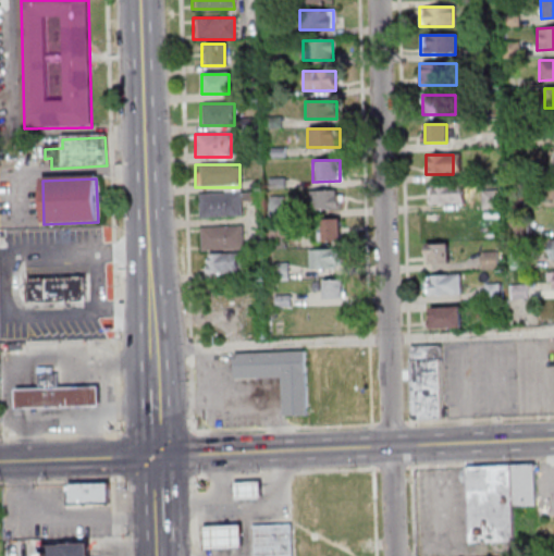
[(462,205),(462,185),(426,185),(426,205),(462,205)]
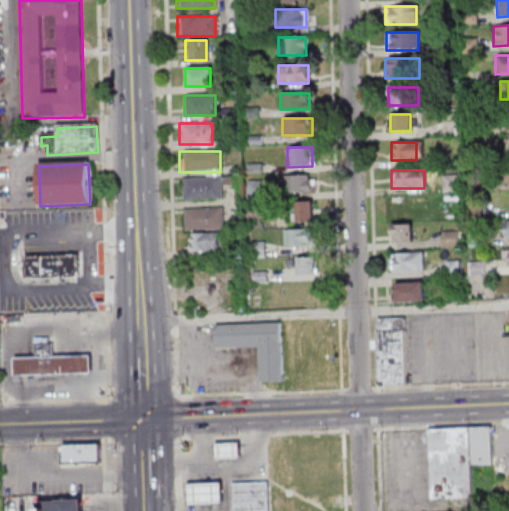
[(283,175),(283,193),(311,193),(311,175),(283,175)]
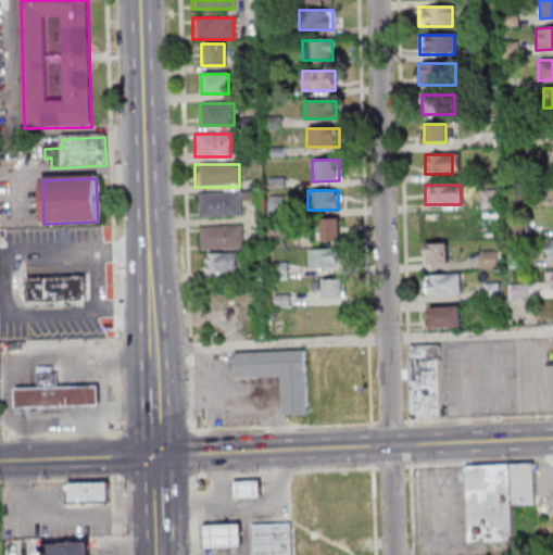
[(495,210),(495,191),(478,191),(478,210),(495,210)]
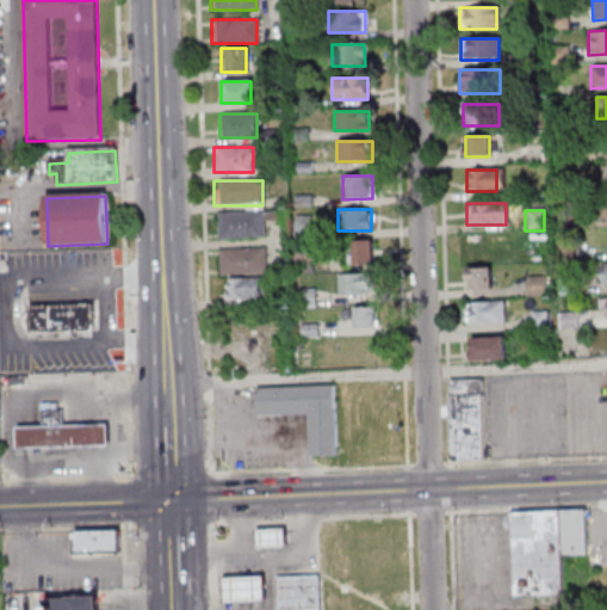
[(216,214),(216,240),(264,240),(264,214),(216,214)]
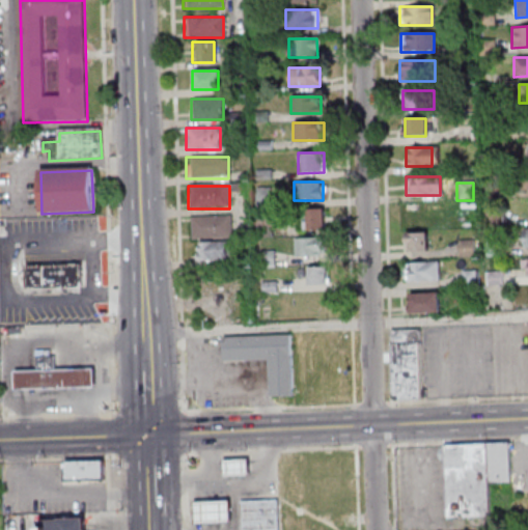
[(302,210),(302,230),(323,230),(323,210),(302,210)]
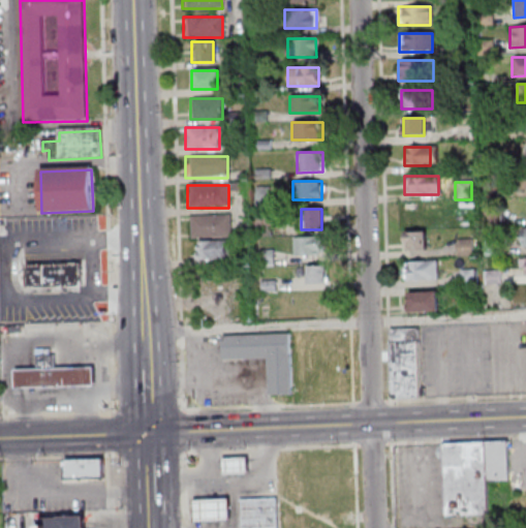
[(188,239),(228,239),(228,217),(188,217),(188,239)]
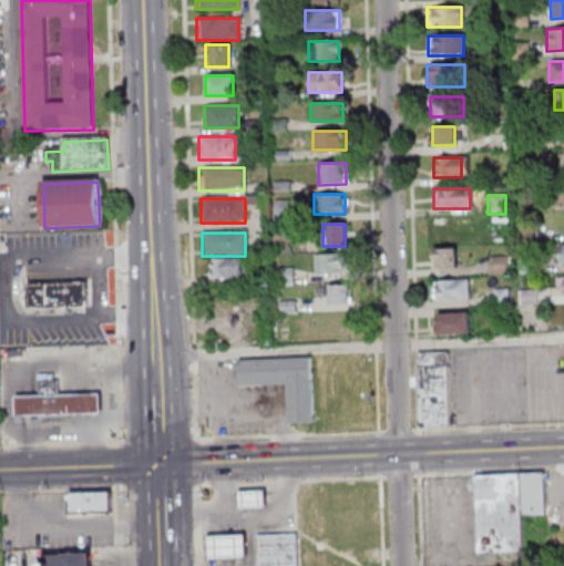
[(431,268),(454,268),(454,249),(431,249),(431,268)]
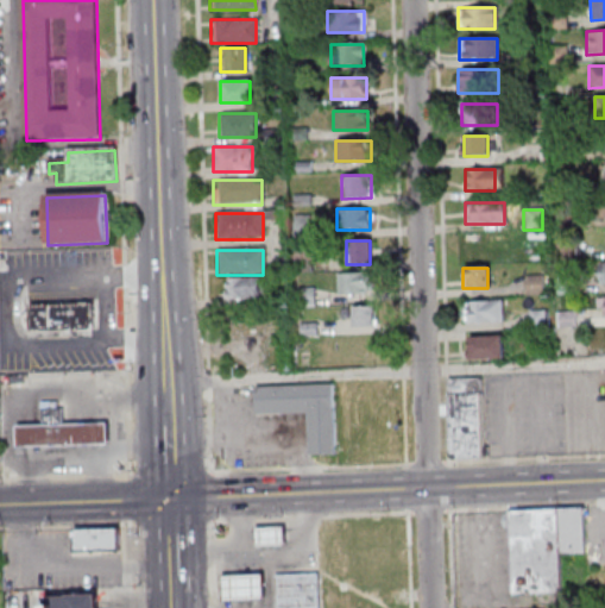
[(334,273),(334,295),(371,295),(371,273),(334,273)]
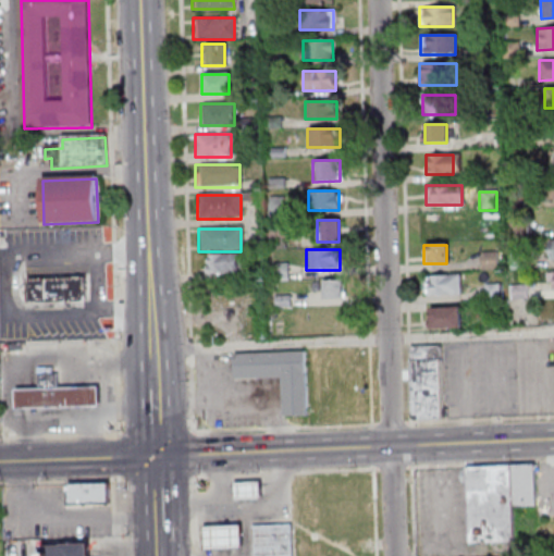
[(480,270),(495,270),(495,252),(480,252),(480,270)]
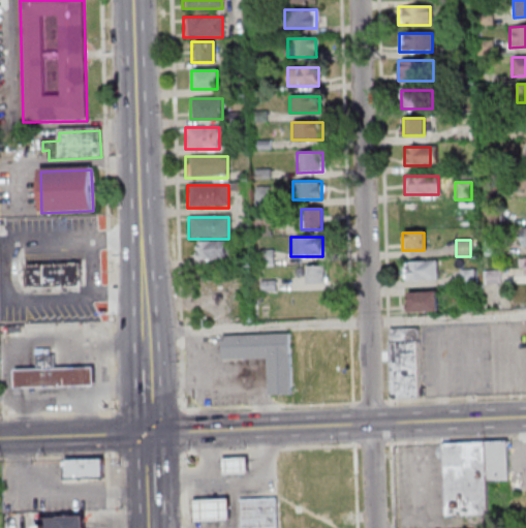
[(194,243),(194,260),(225,260),(225,243),(194,243)]
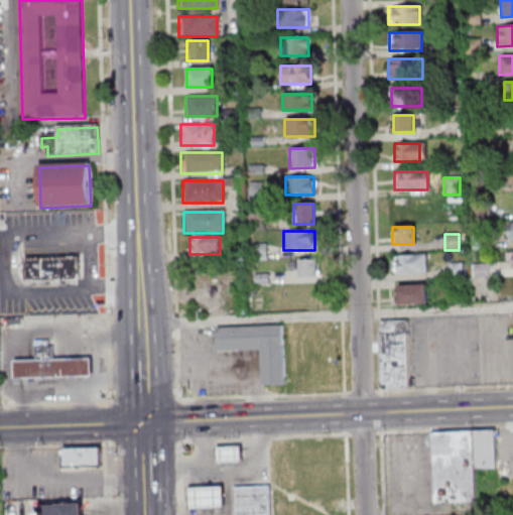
[(25,258),(79,256),(79,273),(76,273),(77,277),(25,279),(25,258)]
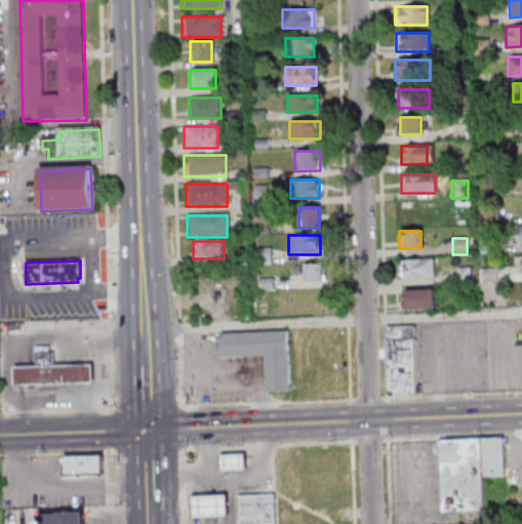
[(399,260),(399,279),(432,279),(432,260),(399,260)]
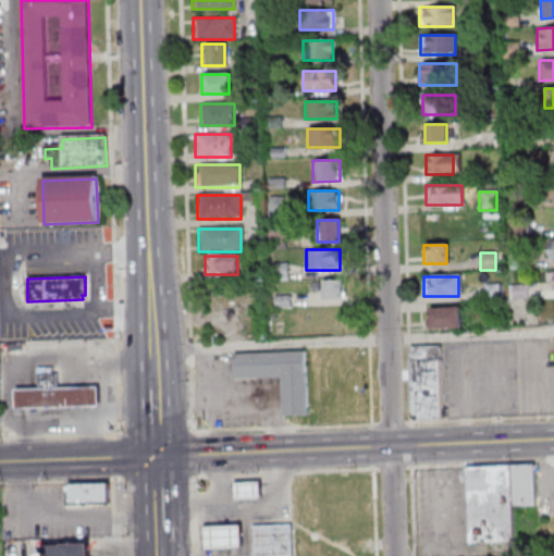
[(343,299),(343,280),(321,280),(321,299),(343,299)]
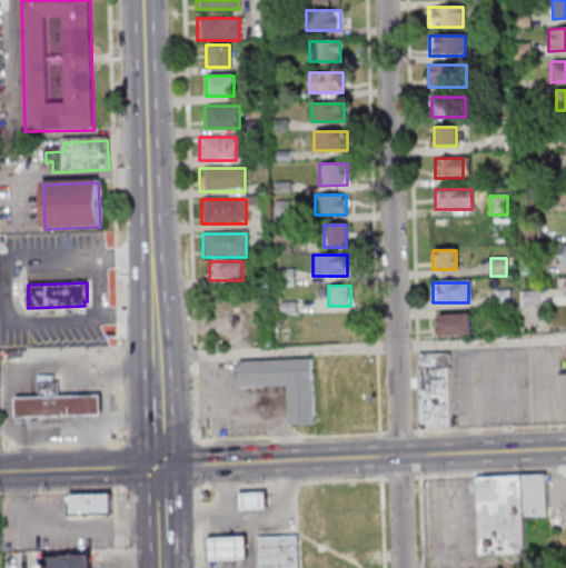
[(495,291),(495,307),(507,307),(507,291),(495,291)]
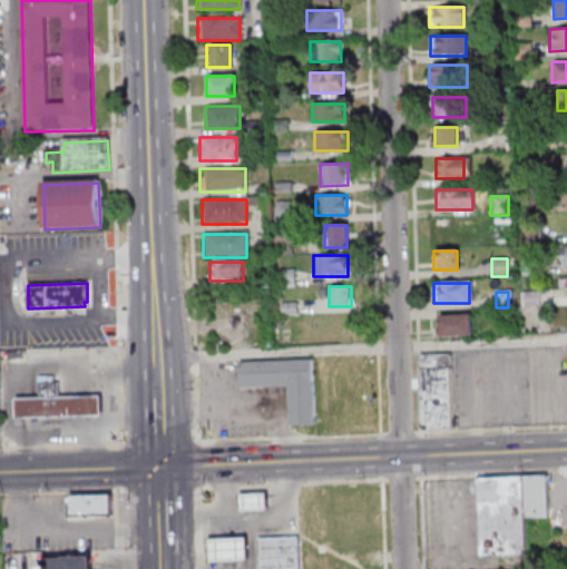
[(520,306),(537,306),(537,292),(520,293),(520,306)]
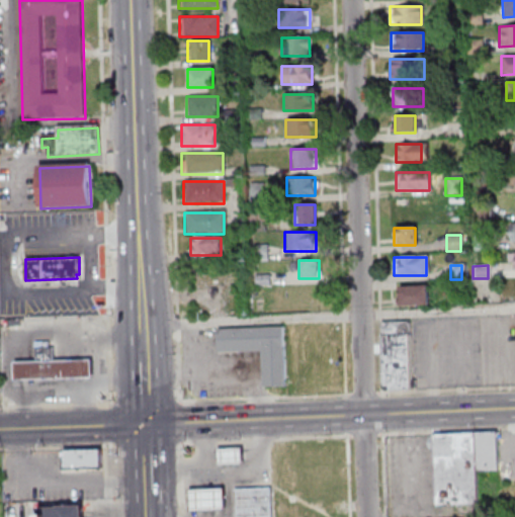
[(397,286),(397,307),(426,307),(426,286),(397,286)]
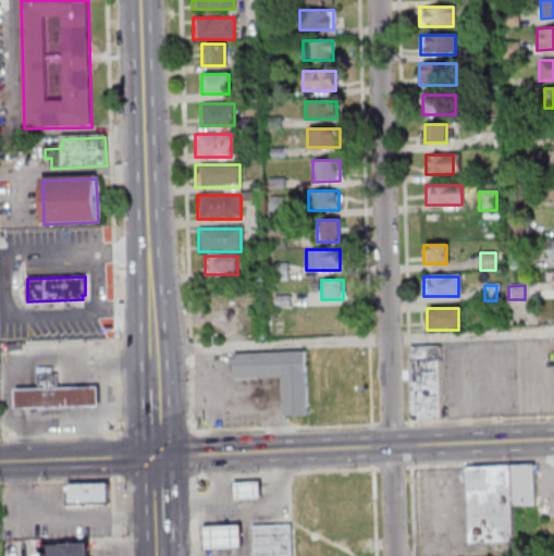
[(440,419),(440,346),(408,346),(409,419),(440,419)]
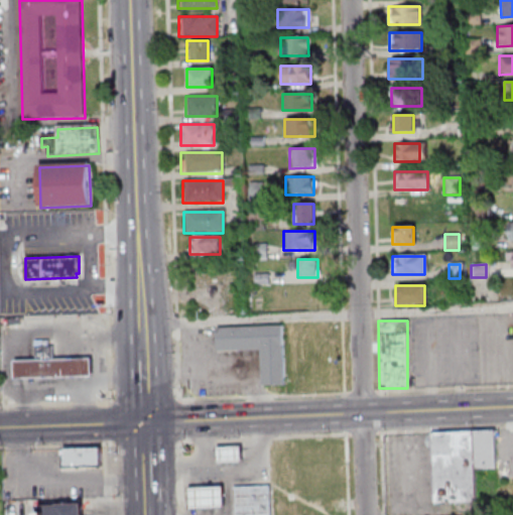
[(282,385),(281,326),(214,327),(215,351),(259,351),(259,386),(282,385)]
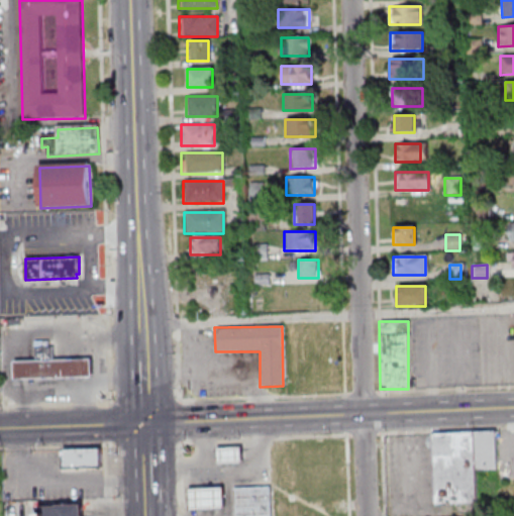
[(14,360),(25,360),(72,358),(92,358),(93,377),(73,377),(25,378),(14,379),(14,360)]
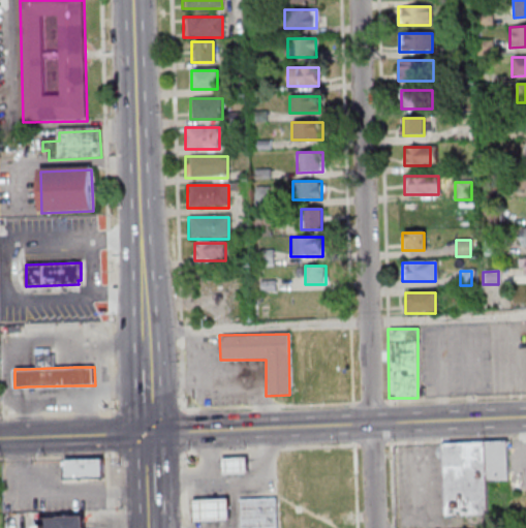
[(506,441),(440,442),(441,516),(486,516),(485,482),(506,482),(506,441)]
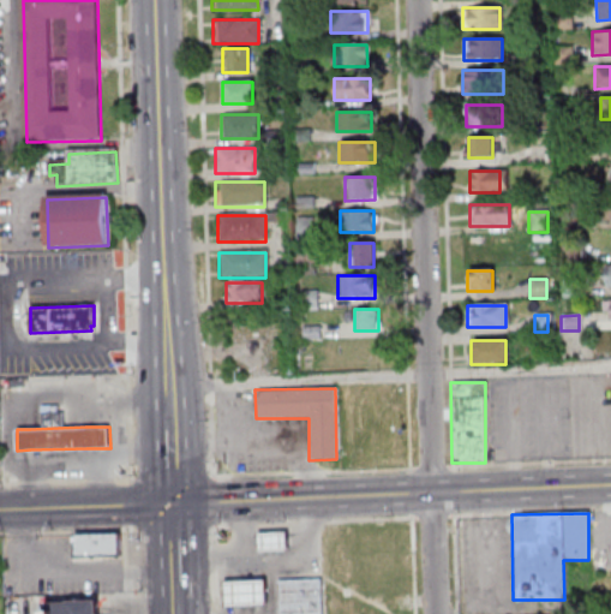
[(258,553),(289,552),(288,530),(257,532),(258,553)]
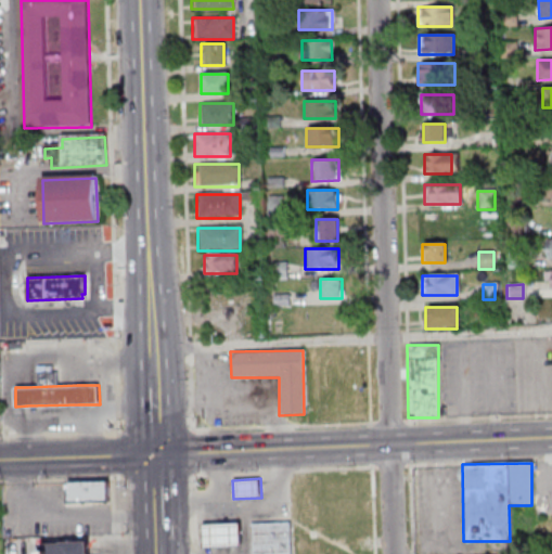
[(68,481),(108,480),(110,502),(68,503),(68,481)]
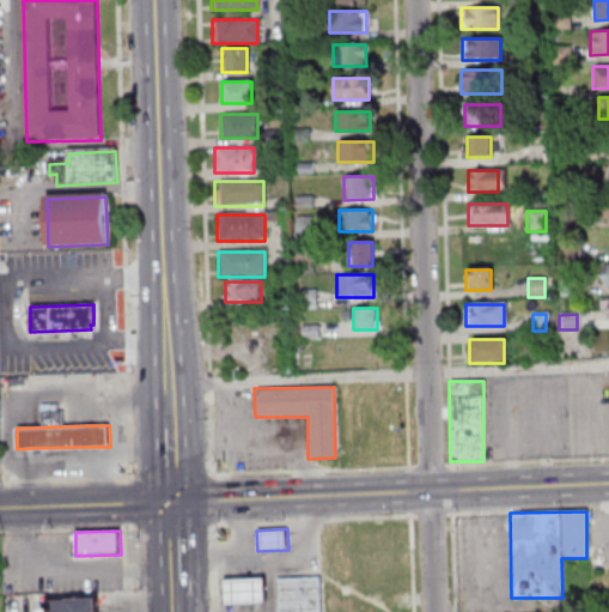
[(225,606),(267,604),(265,576),(224,579),(225,606)]
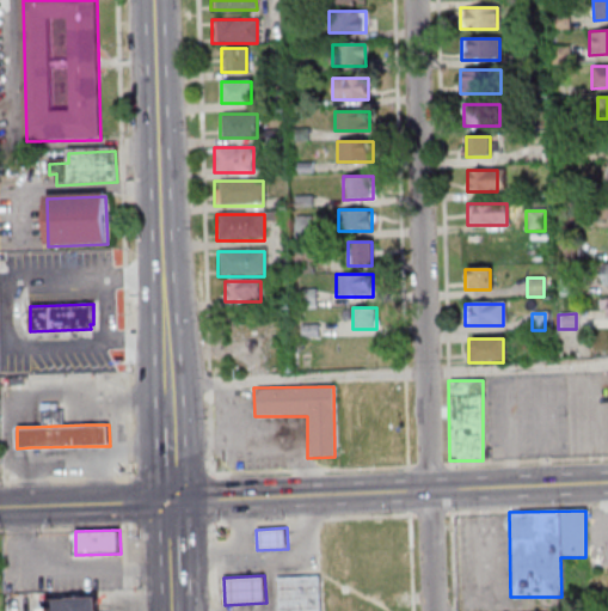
[(277,580),(278,610),(320,610),(319,578),(277,580)]
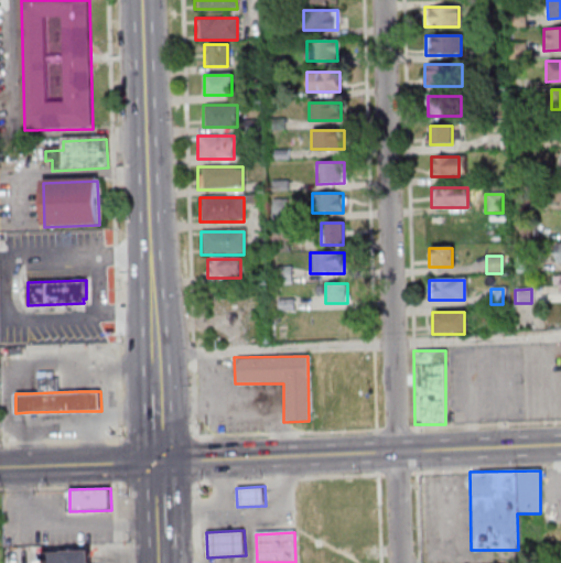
[(86,552),(86,562),(35,562),(39,562),(39,554),(86,552)]
